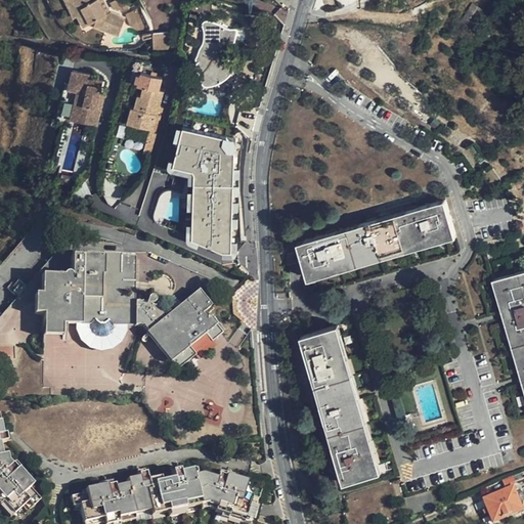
[(104,13),(97,0),(63,0),(72,14),(75,13),(81,25),(93,18),(91,25),(116,35),(123,16),(108,10),(104,13)]
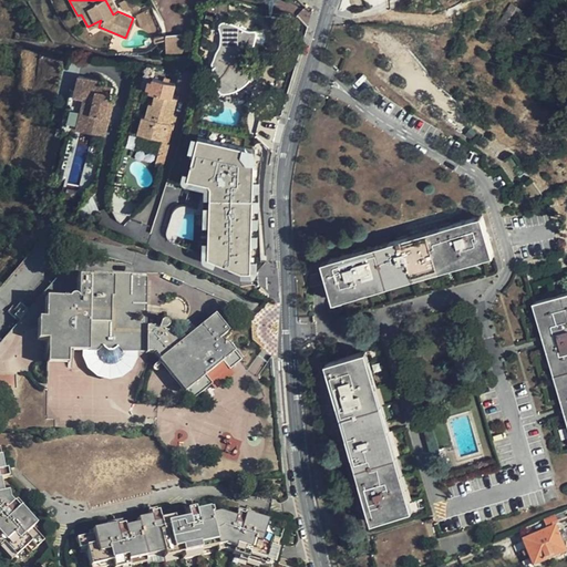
[(244,68),(248,45),(250,44),(251,41),(254,31),(250,29),(246,30),(243,29),(238,26),(227,21),(223,20),(219,20),(217,22),(216,24),(217,35),(218,41),(209,59),(209,74),(213,80),(215,86),(218,91),(220,93),(225,93),(228,93),(235,91),(249,79),(248,74),(244,68)]
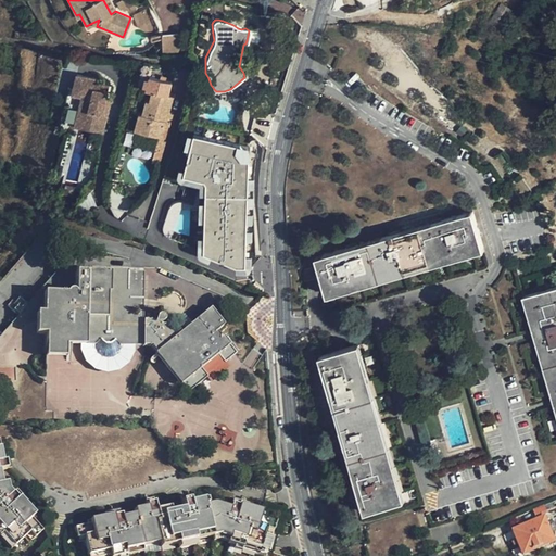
[(163,47),(180,47),(180,32),(163,32),(163,47)]
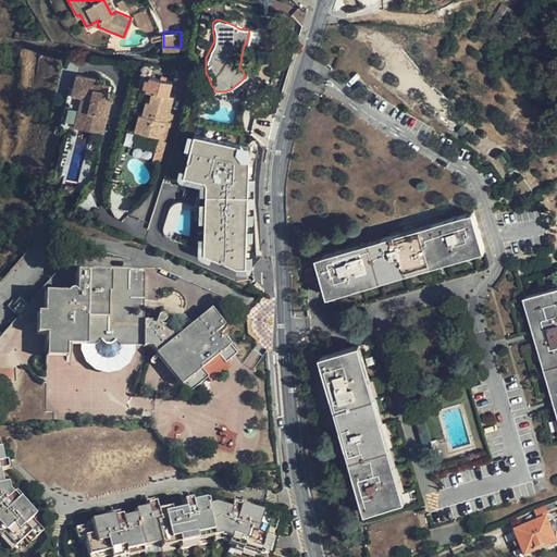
[(75,74),(71,94),(79,96),(73,125),(102,132),(109,101),(104,99),(108,85),(95,82),(95,78),(75,74)]
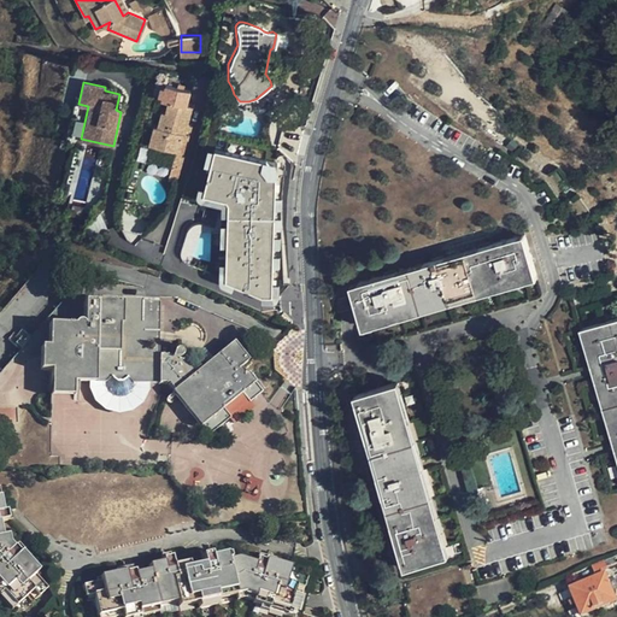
[(174,152),(184,156),(189,134),(187,134),(193,106),(170,100),(168,112),(165,111),(160,129),(156,128),(151,147),(174,152)]
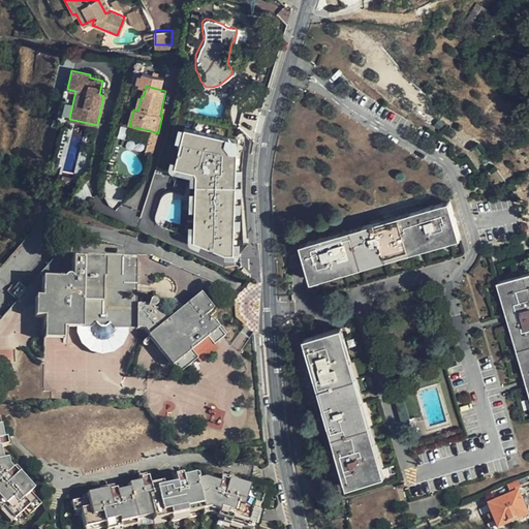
[(75,91),(67,89),(64,102),(58,110),(61,121),(69,119),(75,91)]
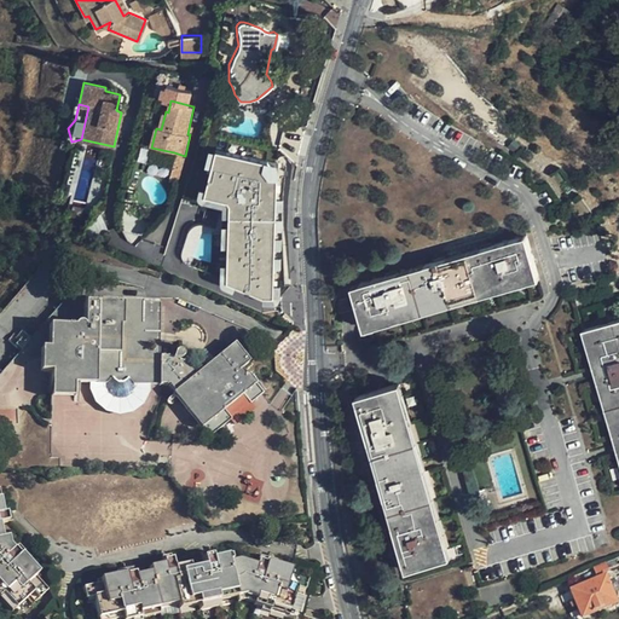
[(271,162),(223,149),(210,194),(208,200),(220,203),(231,209),(230,220),(230,229),(229,238),(229,248),(227,264),(226,279),(233,283),(259,295),(272,295),(272,283),(272,265),(273,235),(275,226),(276,174),(271,162)]
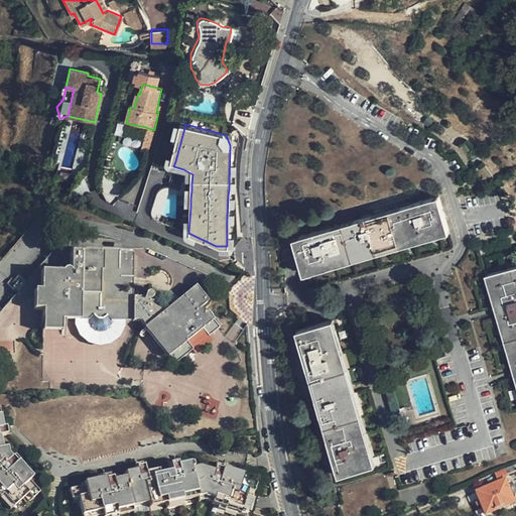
[(143,139),(152,141),(155,130),(154,130),(145,127),(143,139)]
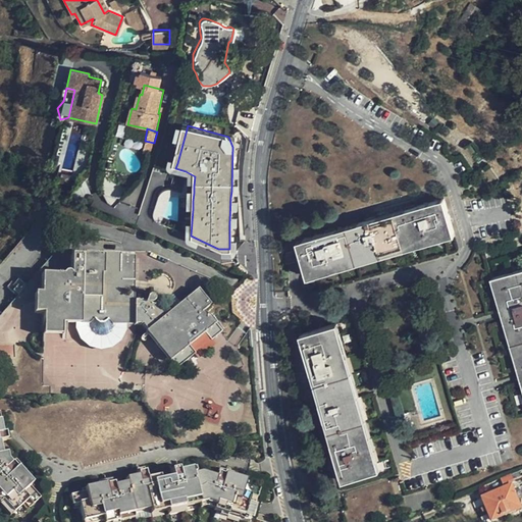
[(152,152),(154,143),(145,141),(143,149),(152,152)]
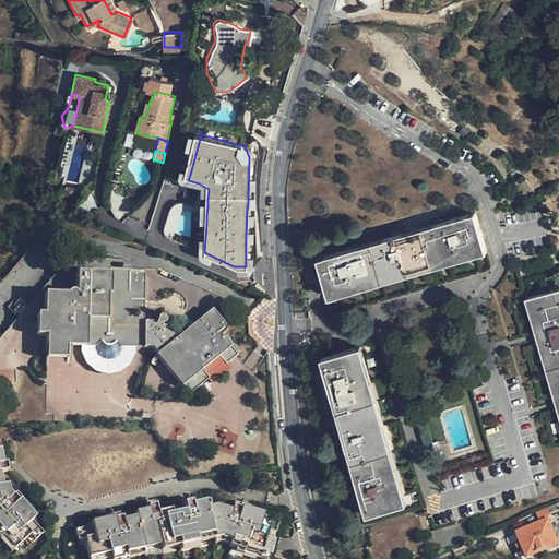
[(199,183),(188,180),(190,175),(185,174),(183,177),(186,183),(191,188),(198,189),(203,190),(202,199),(207,199),(209,189),(199,183)]
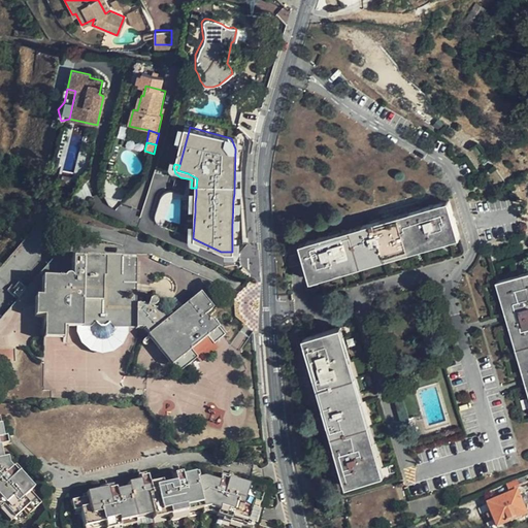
[(309,276),(459,236),(450,204),(443,206),(443,204),(409,213),(409,217),(381,224),(380,222),(362,227),(363,230),(339,236),(339,233),(306,242),(306,243),(300,245),(309,276)]
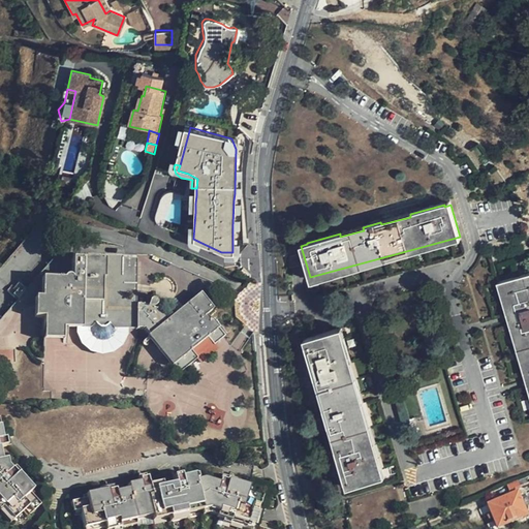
[(198,247),(199,242),(193,239),(194,225),(189,225),(187,237),(189,242),(191,244),(195,246),(198,247)]
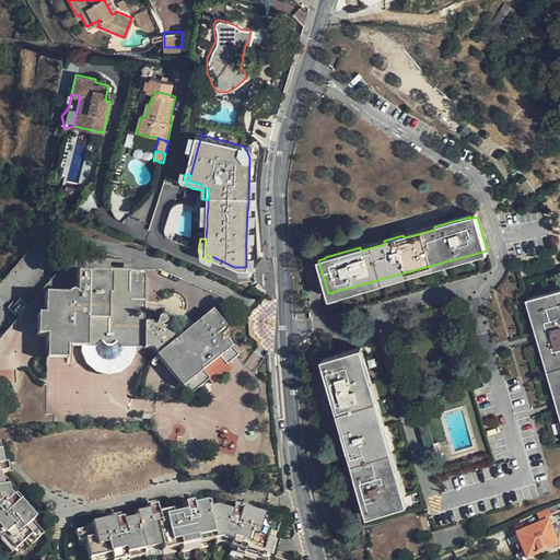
[(246,256),(246,267),(234,267),(234,270),(237,273),(241,275),(246,273),(249,271),(252,266),(252,256),(246,256)]
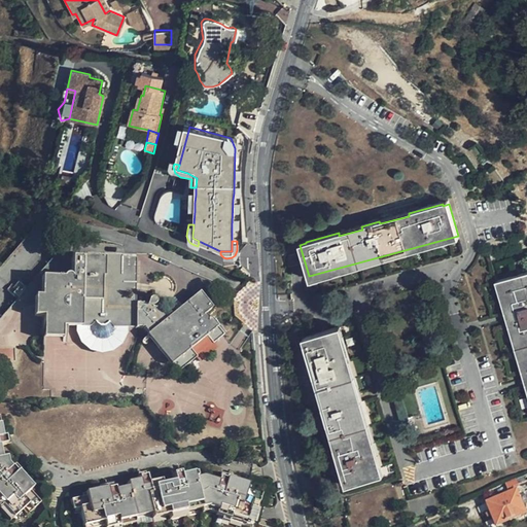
[(300,264),(296,252),(287,254),(288,266),(300,264)]
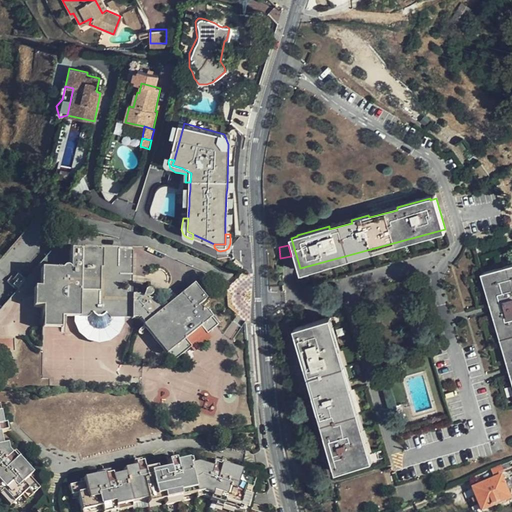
[(38,288),(34,289),(34,307),(39,307),(40,325),(59,325),(59,317),(59,314),(86,314),(86,316),(89,313),(96,308),(98,308),(104,314),(107,317),(138,317),(143,323),(166,352),(172,360),(190,346),(184,338),(199,327),(205,333),(216,325),(204,309),(201,311),(201,309),(199,307),(198,306),(196,306),(204,300),(192,284),(159,309),(152,300),(146,298),(148,296),(149,295),(150,293),(149,292),(148,291),(146,290),(144,291),(142,292),(141,293),(141,296),(137,295),(134,294),(132,295),(130,293),(129,251),(116,251),(116,249),(99,248),(99,250),(67,250),(67,268),(64,266),(62,267),(61,267),(60,268),(59,269),(38,269),(38,288)]
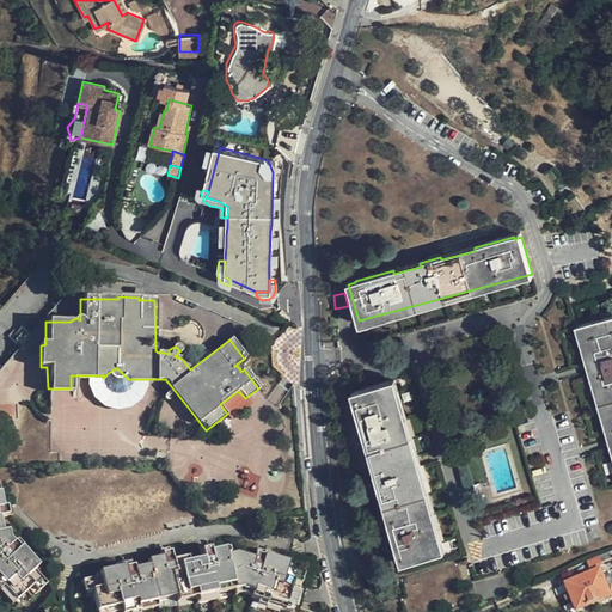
[(611,320),(574,332),(611,453),(611,320)]
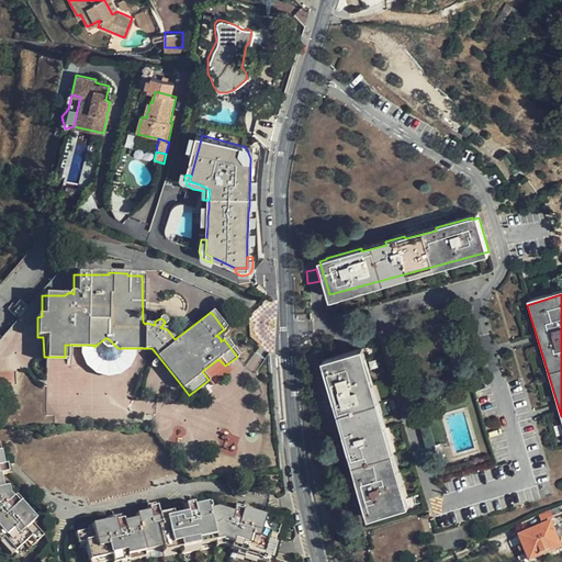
[(105,338),(98,344),(101,347),(105,348),(109,348),(111,347),(112,346),(114,345),(108,338),(105,338)]
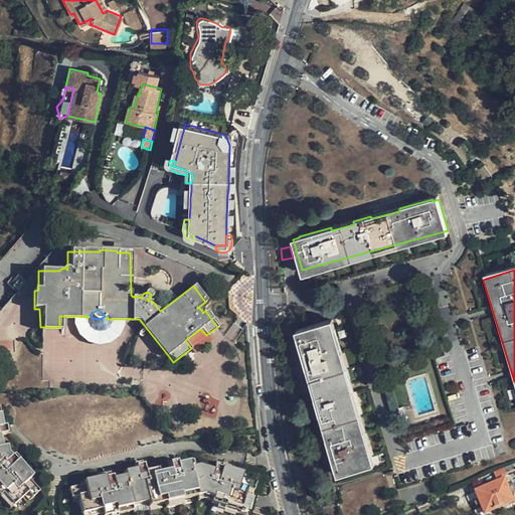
[(371,465),(329,320),(298,329),(300,335),(298,336),(307,368),(310,367),(318,395),(315,396),(320,414),(323,413),(329,436),(327,437),(336,469),(338,468),(340,475),(371,465)]
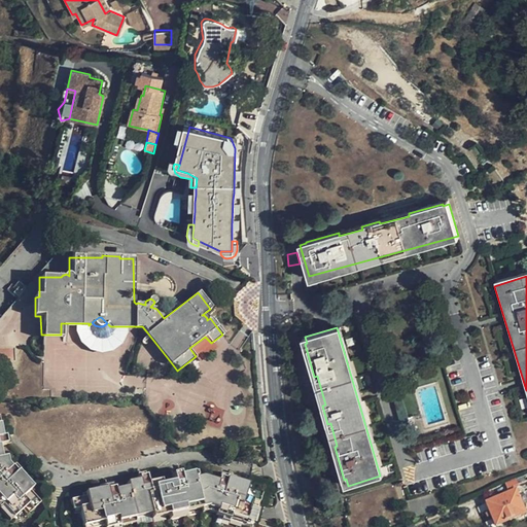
[(171,362),(147,332),(144,335),(168,364),(171,362)]
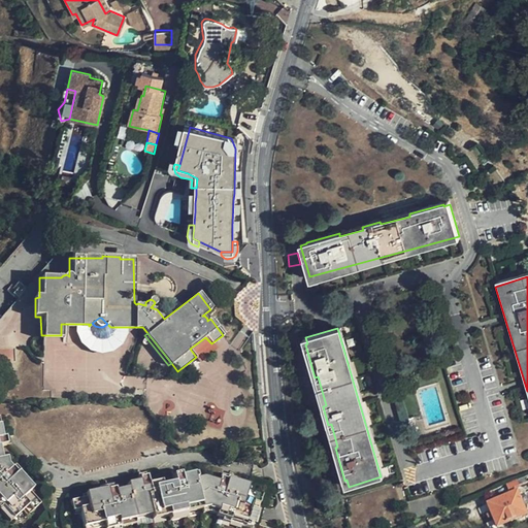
[(215,348),(211,343),(205,337),(190,349),(196,357),(199,360),(215,348)]
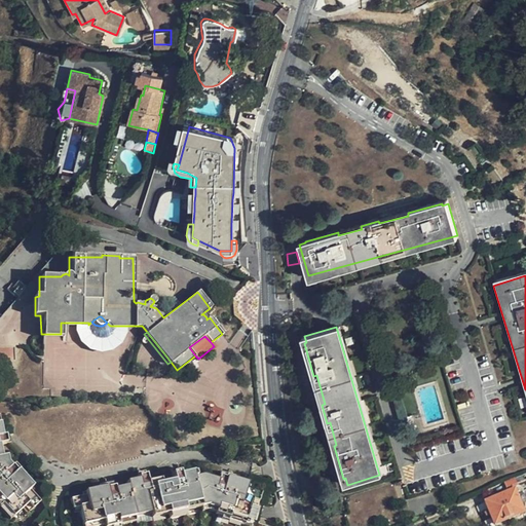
[(0,444),(4,444),(2,436),(0,436),(0,505),(10,517),(26,502),(31,508),(38,500),(28,490),(30,486),(16,471),(14,472),(9,465),(5,462),(4,456),(0,457),(0,444)]
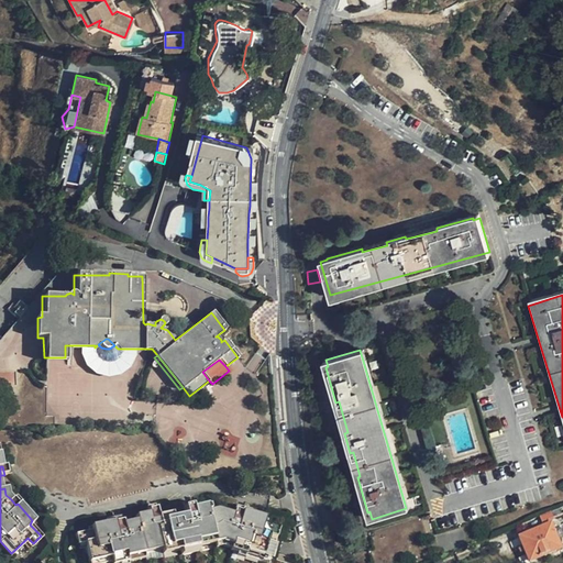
[(15,494),(10,498),(15,505),(18,504),(21,500),(15,494)]
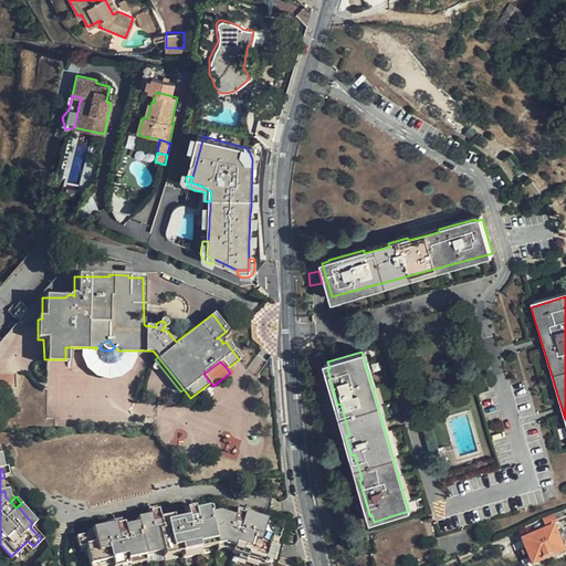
[(234,507),(232,513),(240,516),(241,514),(242,511),(242,510),(234,507)]
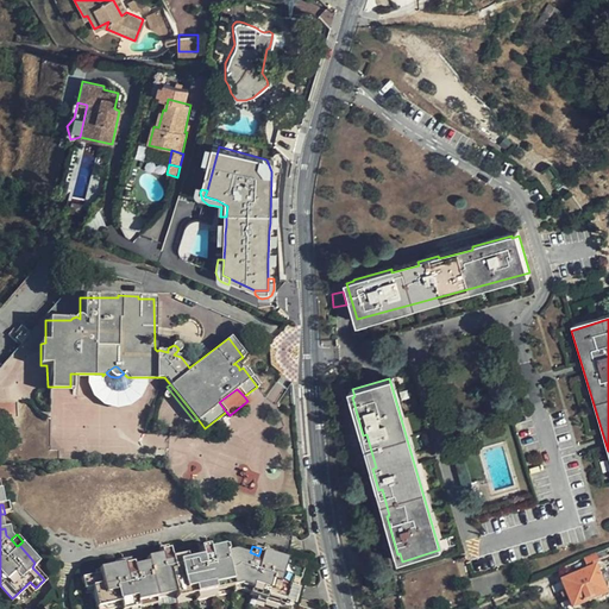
[(154,604),(154,608),(302,608),(296,607),(282,602),(289,579),(297,582),(301,572),(283,566),(284,562),(269,557),(259,553),(258,556),(250,552),(250,557),(231,551),(221,553),(220,550),(217,550),(217,548),(206,551),(206,547),(195,548),(196,558),(184,560),(183,556),(169,558),(168,550),(157,552),(157,556),(143,558),(144,564),(131,565),(130,564),(120,565),(120,564),(112,566),(95,569),(96,573),(92,575),(77,578),(80,589),(88,588),(93,608),(115,604),(117,608),(129,608),(135,608),(154,604)]
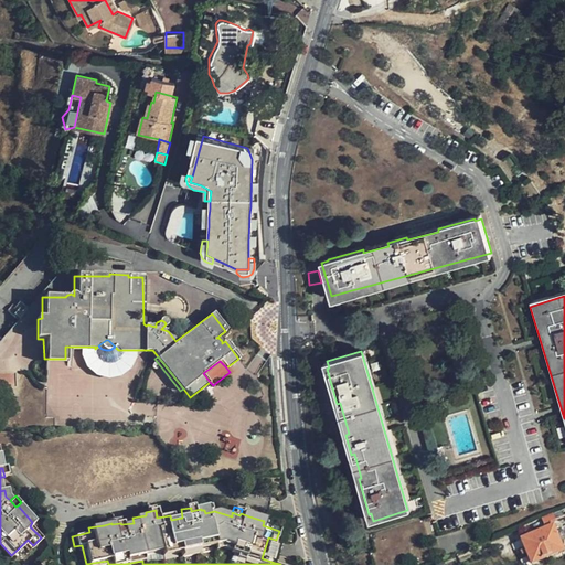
[(564,513),(556,515),(542,522),(544,526),(563,520),(562,519),(562,515),(563,514),(564,513)]
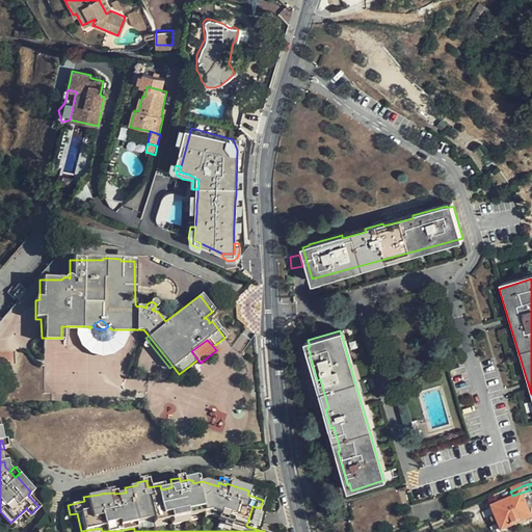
[(502,531),(530,521),(526,510),(529,508),(527,505),(524,506),(520,497),(490,509),(495,519),(489,521),(491,525),(497,523),(500,531),(502,531)]
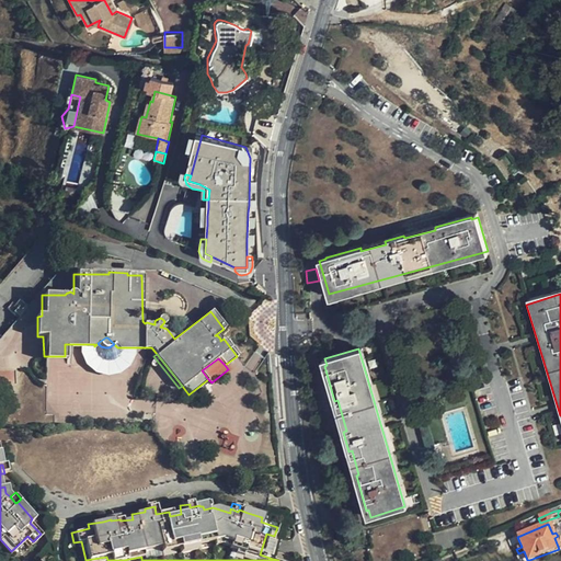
[(279,537),(274,536),(266,534),(260,554),(273,559),(279,537)]
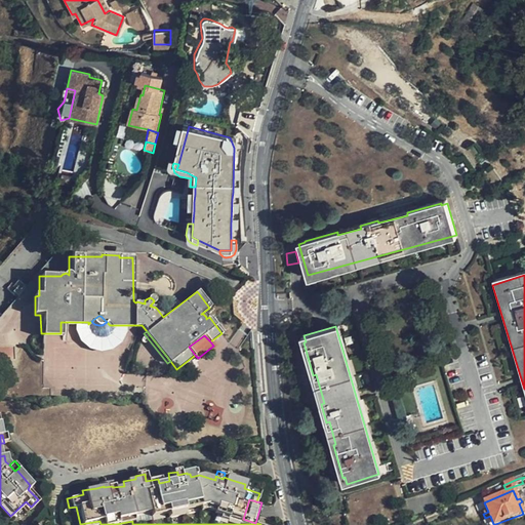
[(0,511),(7,519),(10,516),(0,505),(0,511)]
